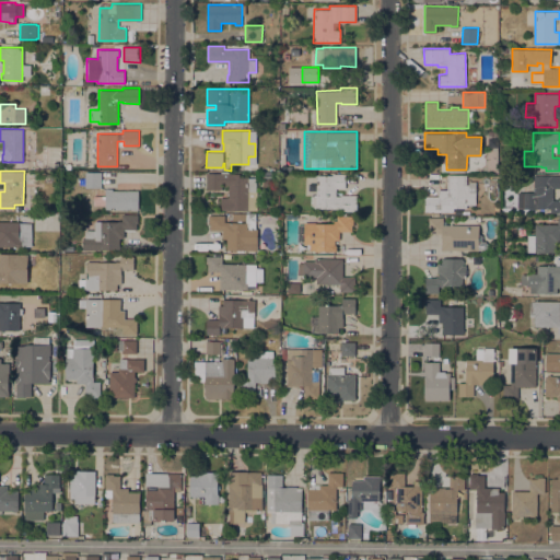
[(102,187),(84,187),(84,172),(102,172),(102,187)]
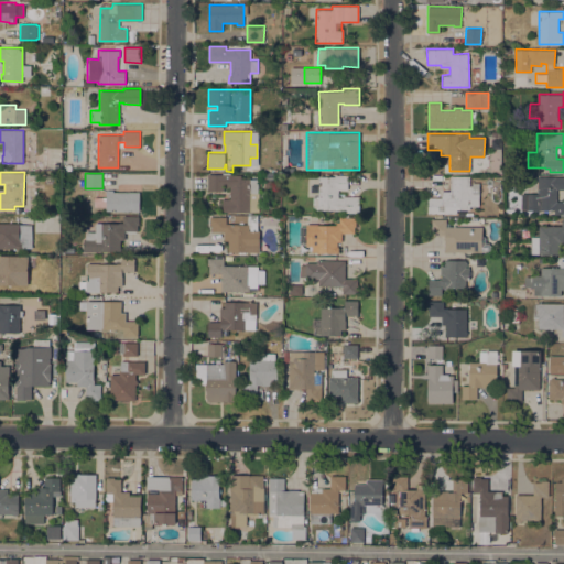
[(223,212),(223,198),(229,198),(230,186),(224,185),(224,191),(207,190),(207,174),(241,174),(241,177),(258,179),(258,193),(249,193),(249,212),(223,212)]
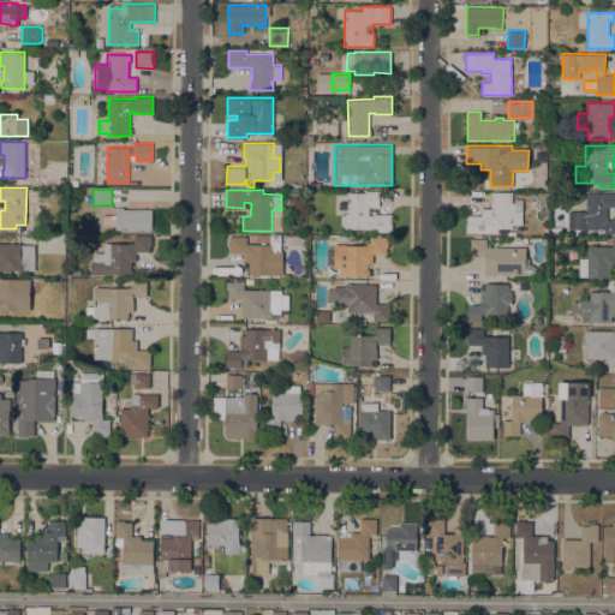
[(347,192),(365,192),(365,191),(378,191),(378,206),(369,206),(369,215),(374,215),(374,214),(392,214),(392,232),(374,232),(374,228),(347,228),(347,192)]
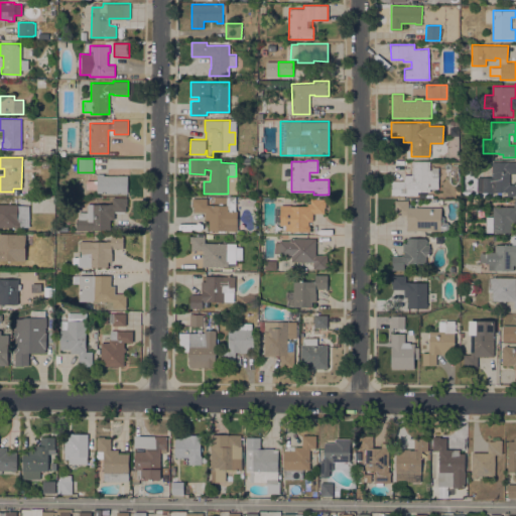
[(438,188),(429,187),(429,191),(418,191),(417,196),(404,195),(404,198),(393,198),(393,195),(391,195),(391,180),(404,180),(404,174),(411,174),(411,160),(429,160),(429,169),(431,169),(431,167),(438,167),(438,188)]
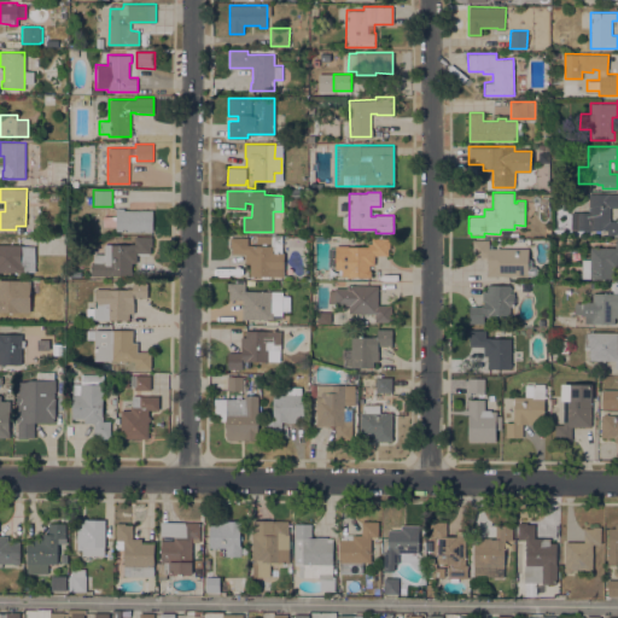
[(588,211),(589,193),(617,193),(617,207),(611,207),(610,220),(617,220),(617,216),(617,234),(607,234),(607,229),(571,229),(571,211),(577,211),(588,211)]
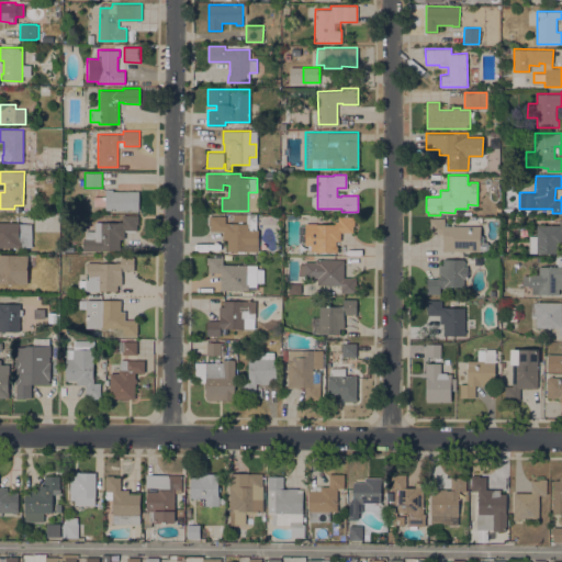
[(138,191),(138,210),(105,210),(105,205),(93,205),(93,197),(105,197),(105,189),(113,189),(113,191),(138,191)]
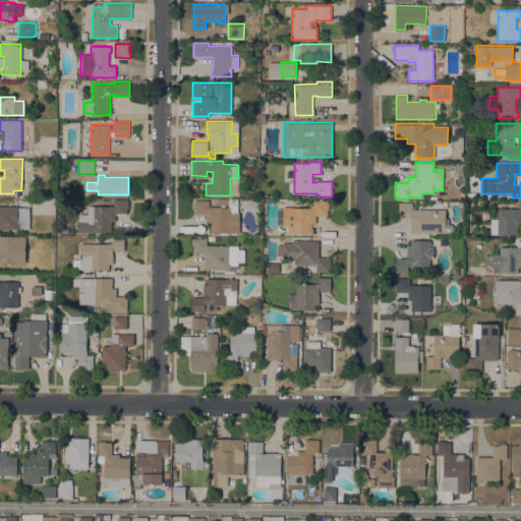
[(211,222),(207,222),(207,214),(195,214),(195,208),(193,208),(194,199),(209,199),(209,207),(216,207),(216,198),(229,198),(229,207),(231,207),(231,198),(238,199),(237,213),(240,213),(239,233),(211,232),(211,222)]
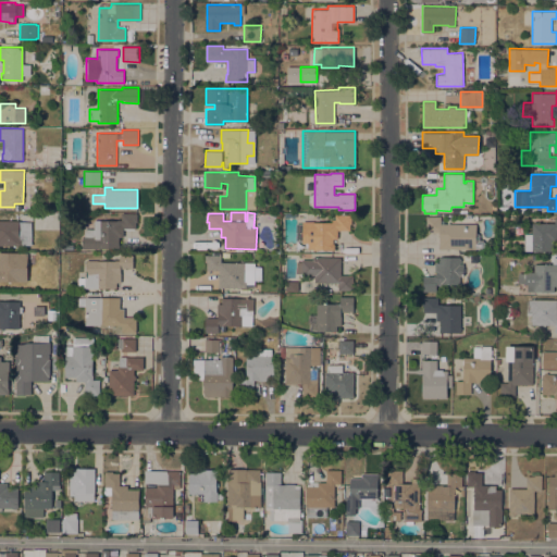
[(137,213),(137,222),(135,222),(135,229),(123,229),(123,236),(119,236),(119,248),(83,248),(83,235),(84,235),(84,229),(94,229),(94,220),(121,220),(121,213),(137,213)]
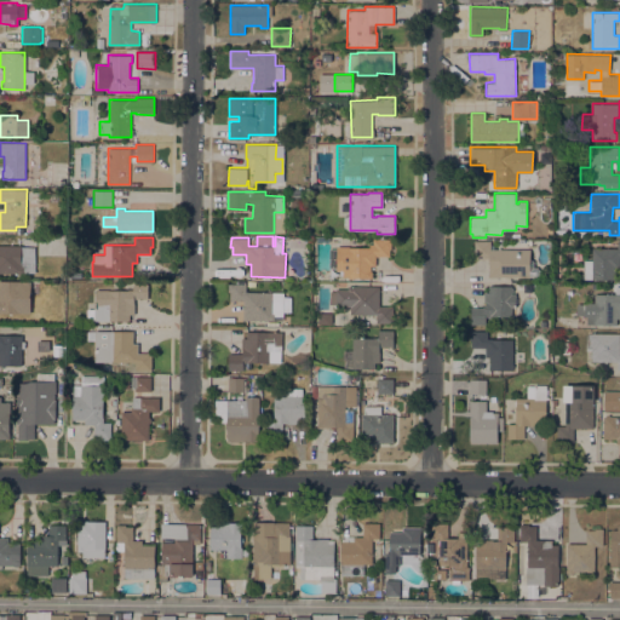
[(391,239),(391,248),(390,248),(390,256),(375,256),(375,265),(371,265),(371,270),(372,271),(372,276),(371,277),(348,279),(348,276),(343,276),(343,270),(336,270),(336,268),(329,268),(329,248),(337,248),(337,246),(349,246),(349,247),(369,247),(369,244),(373,244),(373,239),(391,239)]
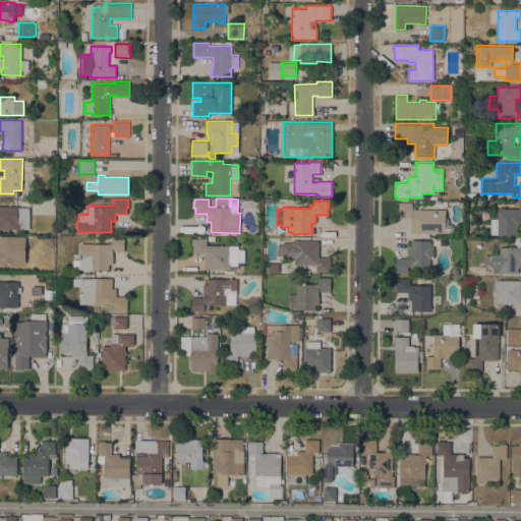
[(445,210),(445,233),(410,233),(410,216),(398,216),(399,201),(412,201),(412,209),(445,210)]
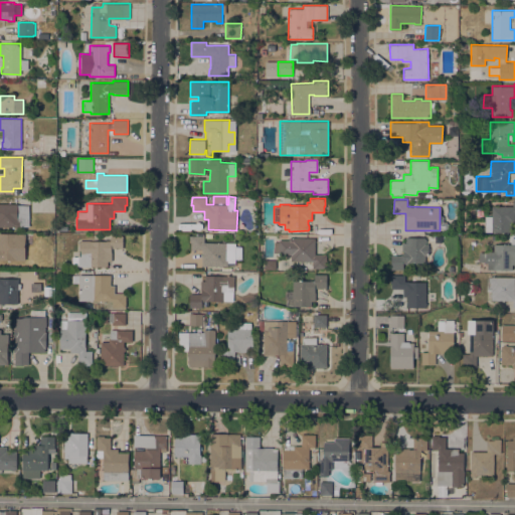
[(484,231),(485,215),(492,216),(492,206),(513,206),(513,199),(514,199),(514,221),(511,221),(511,231),(484,231)]
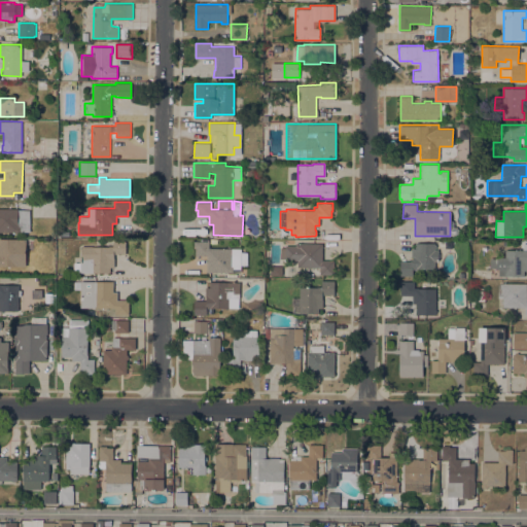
[(30,232),(20,232),(0,232),(0,208),(19,208),(19,210),(30,210),(30,232)]
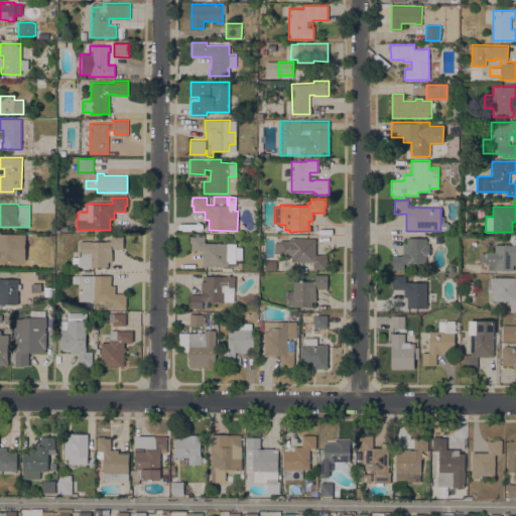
[(25,260),(0,260),(0,234),(25,234),(25,260)]
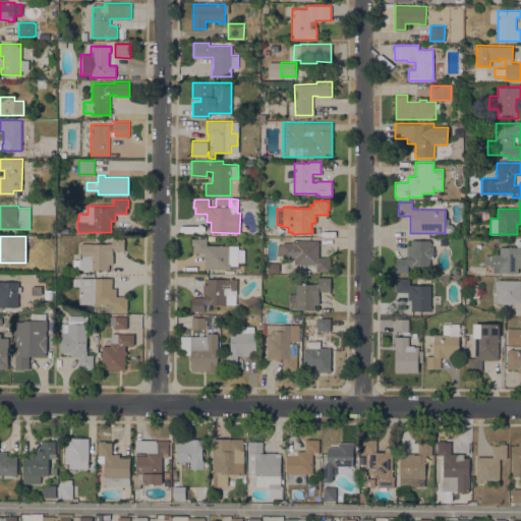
[(73,269),(73,259),(80,259),(80,243),(112,243),(112,237),(124,237),(124,250),(113,250),(113,264),(109,264),(109,269),(73,269)]
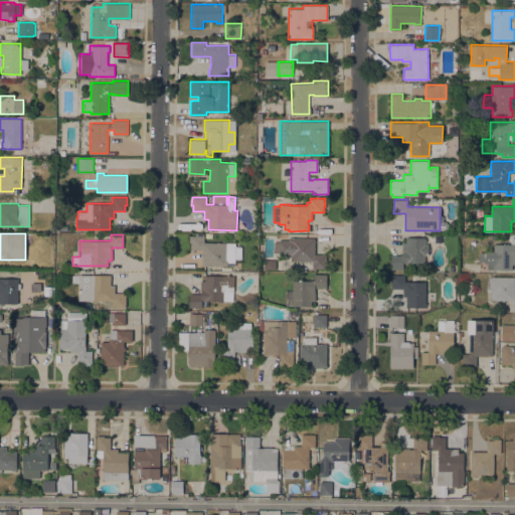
[(235,242),(235,246),(241,246),(241,259),(234,259),(234,266),(202,266),(202,249),(191,249),(191,241),(190,241),(190,235),(204,235),(204,242),(235,242)]
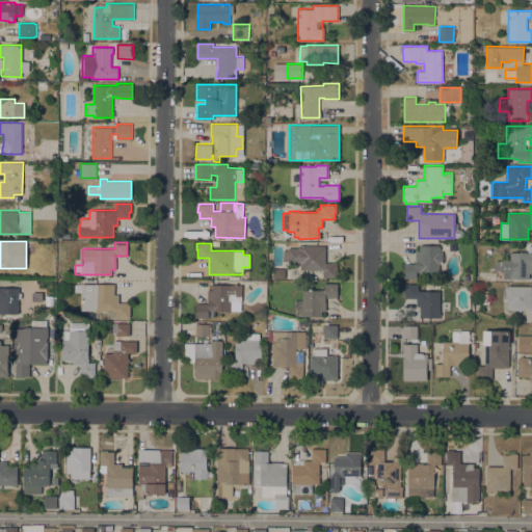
[(325,245),(325,262),(337,262),(337,269),(339,269),(339,275),(337,275),(337,276),(323,276),(323,270),(300,269),(300,263),(288,263),(288,261),(283,261),(283,249),(288,249),(288,247),(298,247),(298,245),(325,245)]
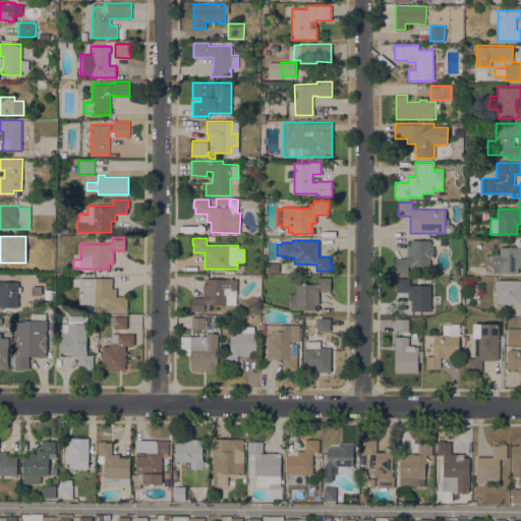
[(406,257),(406,246),(410,246),(410,240),(429,240),(429,242),(430,242),(430,245),(429,245),(429,246),(433,246),(433,257),(429,257),(430,266),(408,266),(408,273),(396,273),(396,257),(406,257)]
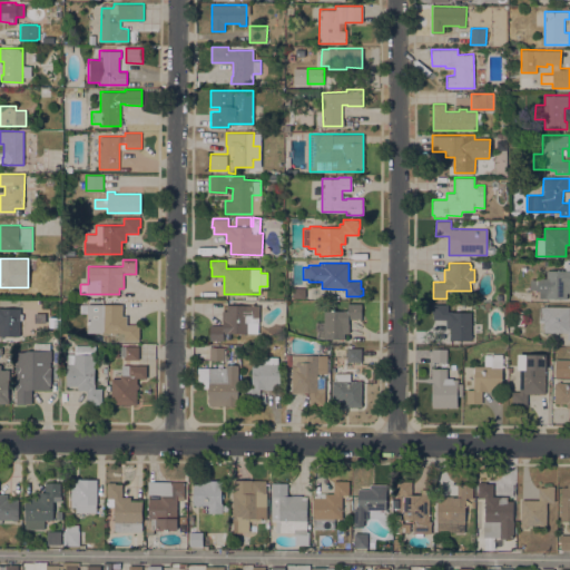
[(569,293),(567,293),(567,298),(539,297),(540,291),(537,291),(537,290),(530,290),(530,281),(546,281),(546,269),(569,271),(569,293)]
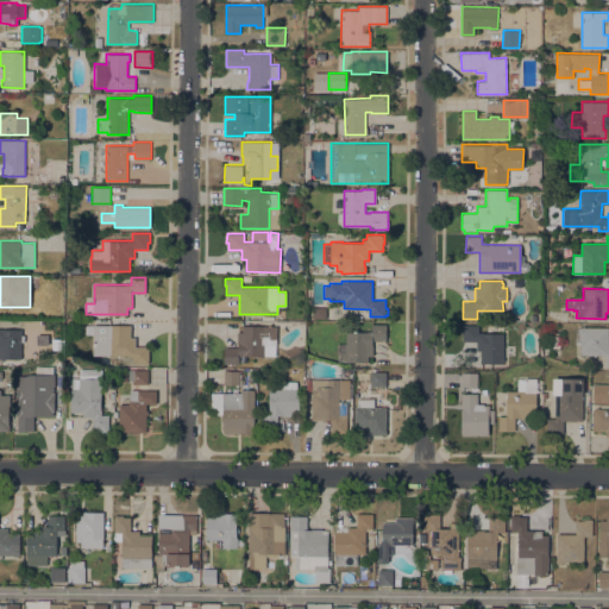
[(326,307),(326,318),(312,318),(313,307),(326,307)]
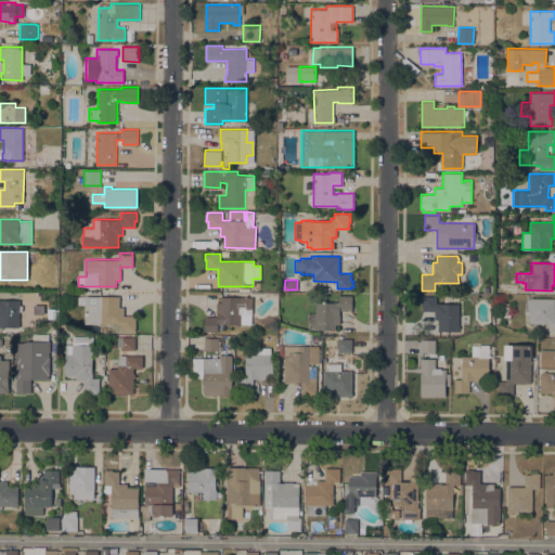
[(315,301),(338,302),(338,295),(351,295),(351,310),(339,310),(339,324),(335,324),(335,330),(315,330),(315,301)]
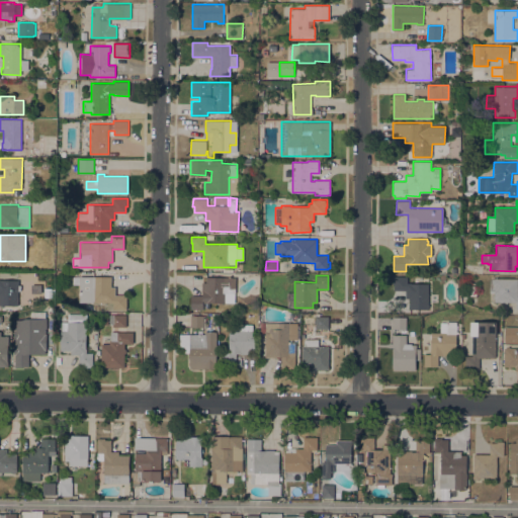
[(80,284),(73,284),(73,276),(80,276),(111,276),(111,286),(115,286),(114,294),(126,294),(126,309),(113,309),(113,301),(79,301),(80,284)]
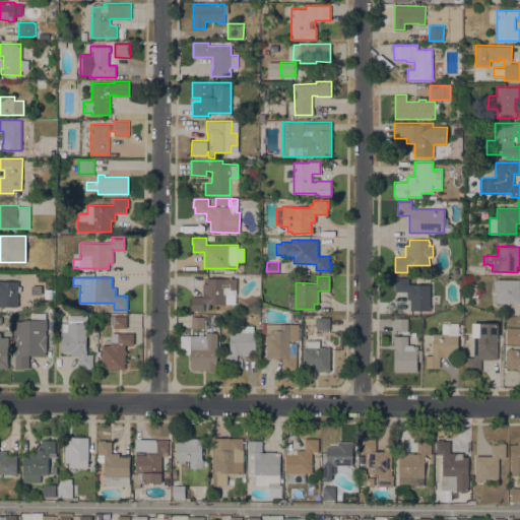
[(237,278),(236,304),(208,303),(208,304),(204,304),(203,310),(191,310),(191,297),(202,297),(202,283),(206,283),(206,277),(237,278)]
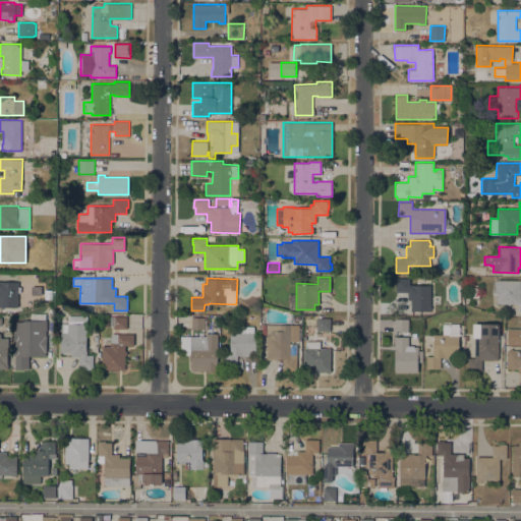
[(430,310),(411,310),(411,300),(407,300),(407,292),(396,291),(396,286),(395,286),(395,278),(410,278),(410,285),(430,285),(430,310)]
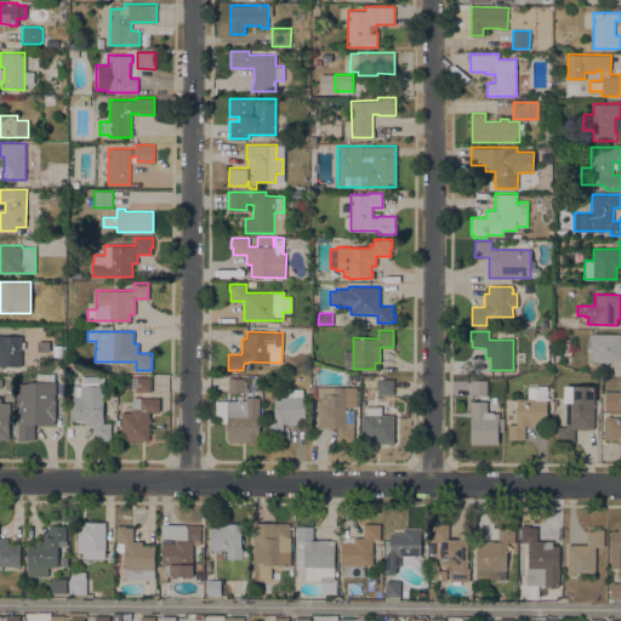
[(620,334),(620,370),(619,370),(619,362),(592,362),(592,351),(587,351),(587,334),(590,334),(620,334)]
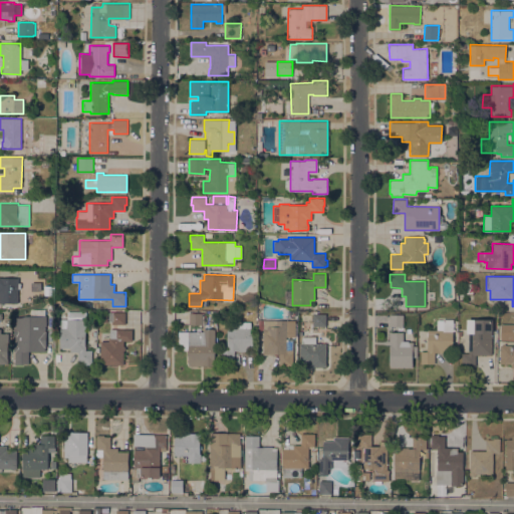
[(17,303),(0,302),(0,277),(18,277),(17,303)]
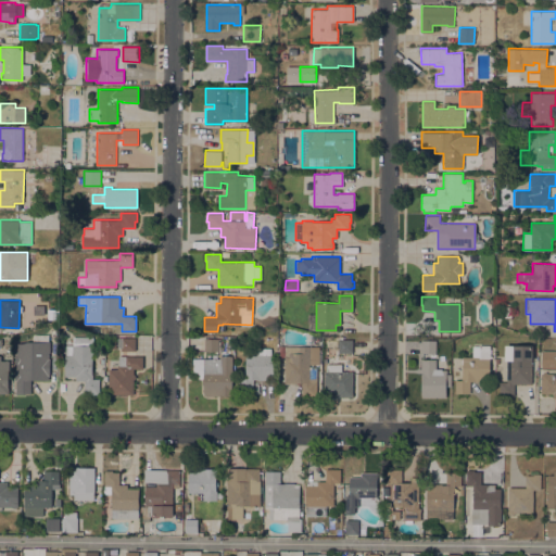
[(512,317),(501,317),(501,302),(512,302),(512,317)]
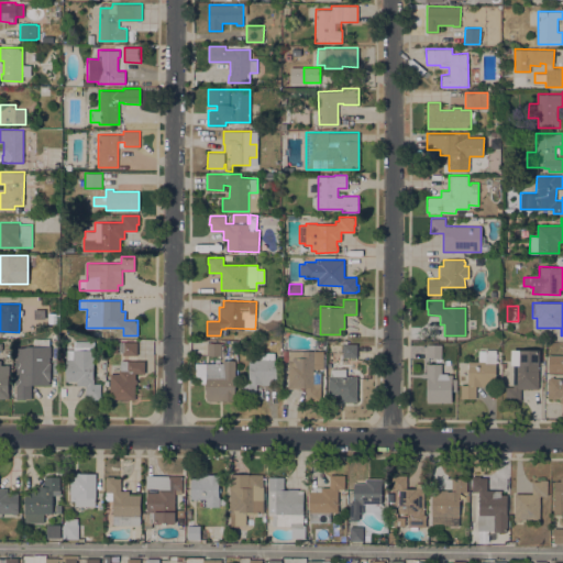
[(94,383),(100,383),(100,399),(85,399),(85,385),(77,385),(77,381),(65,381),(66,350),(74,350),(74,340),(95,341),(94,383)]
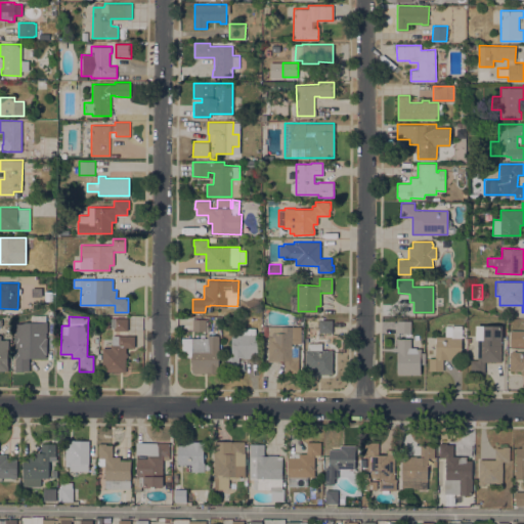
[(128,318),(127,331),(114,331),(114,328),(111,328),(111,318),(128,318)]
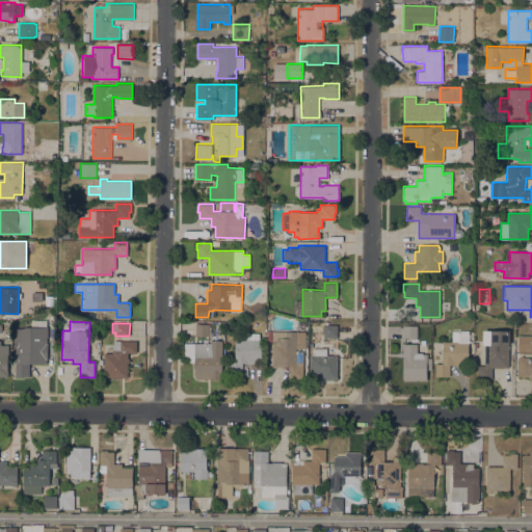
[(209,336),(195,336),(195,323),(209,323),(209,336)]
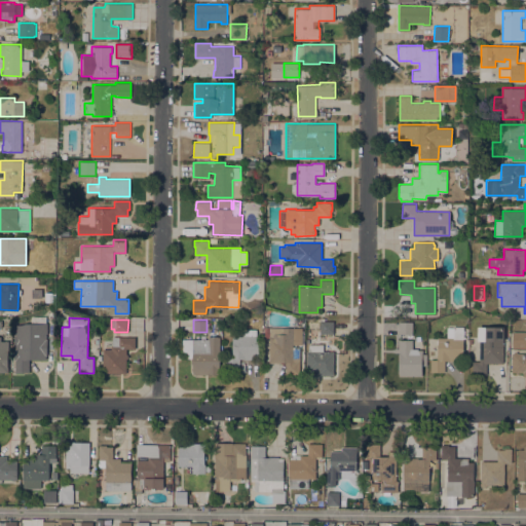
[(333,333),(320,333),(320,321),(333,321),(333,333)]
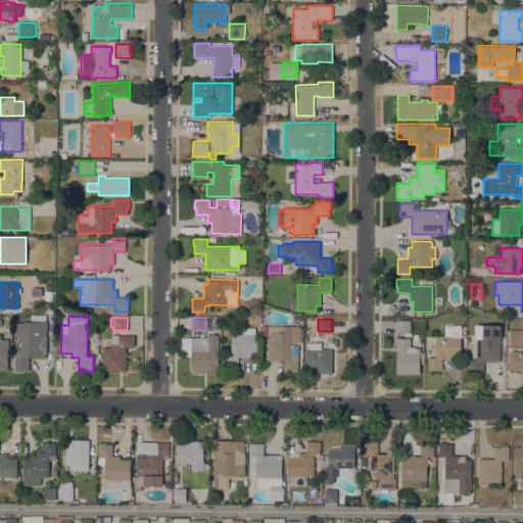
[(410,333),(405,333),(405,332),(396,332),(396,320),(410,320),(410,333)]
